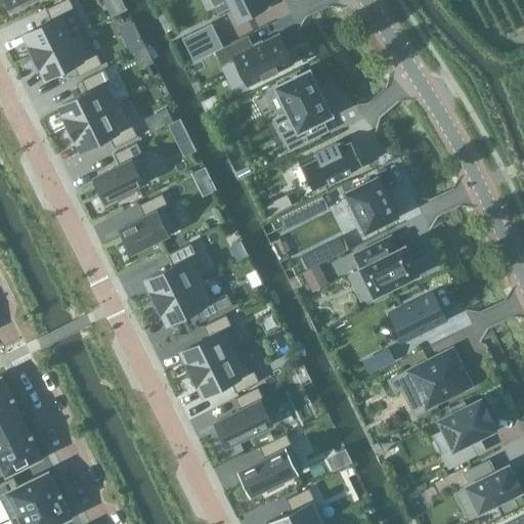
[(51,20),(24,35),(29,45),(28,46),(33,57),(72,38),(72,37),(61,16),(75,10),(70,0),(64,0),(46,9),(51,20)]
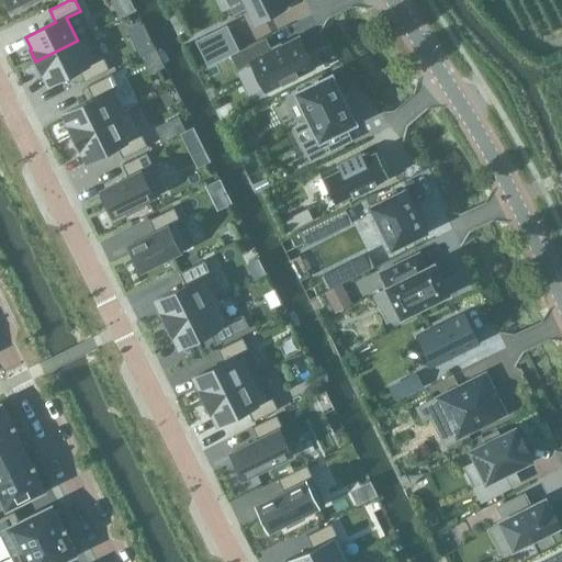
[(244,0),(248,8),(247,8),(248,9),(256,23),(287,9),(281,0),(244,0)]
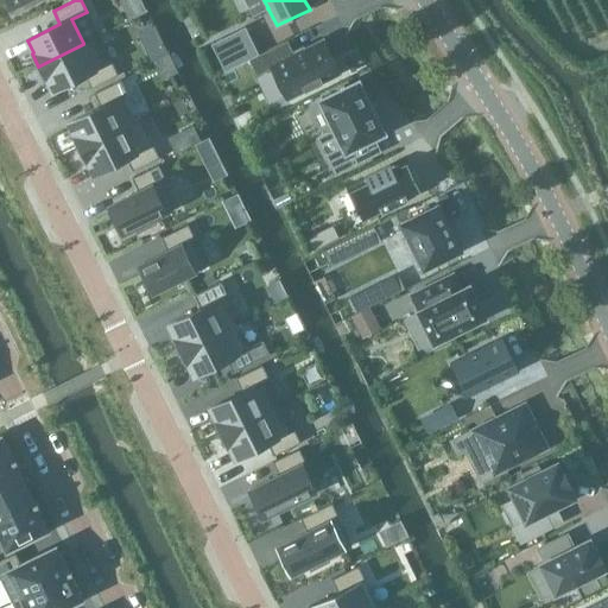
[(246,27),(211,44),(226,71),(259,55),(246,27)]
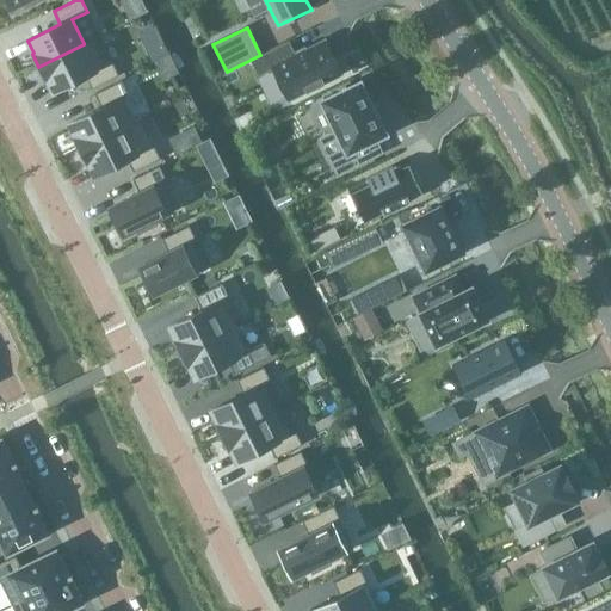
[(84,44),(38,67),(45,80),(47,80),(53,92),(86,75),(92,88),(119,75),(112,62),(106,65),(94,38),(84,43),(84,44)]
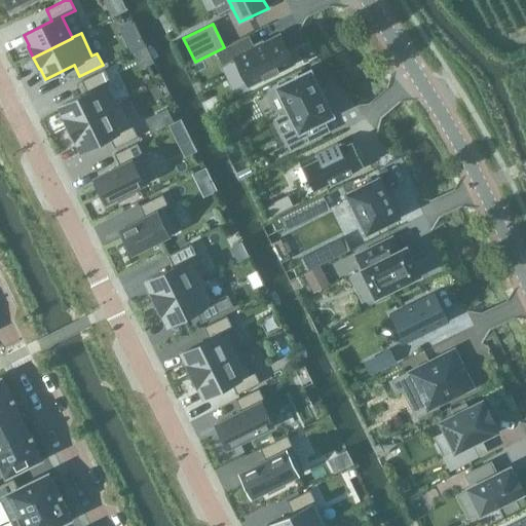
[(249,36),(216,51),(223,65),(235,59),(249,86),(264,78),(264,79),(278,72),(278,71),(294,64),(279,35),(263,43),(263,42),(256,46),(257,46),(254,47),(249,36)]
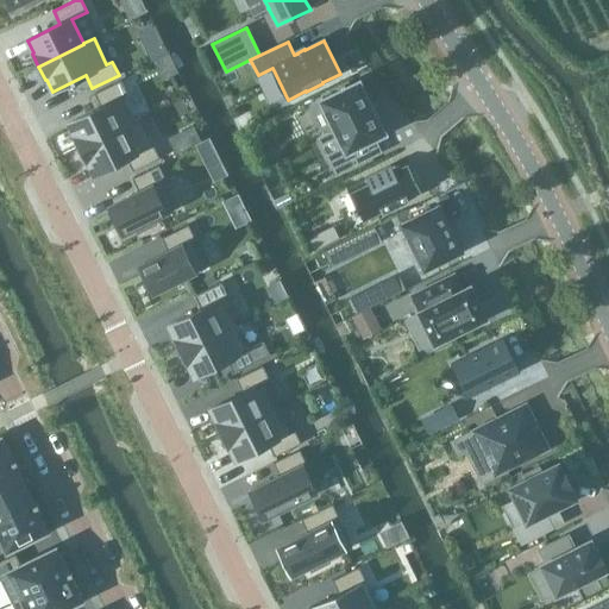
[(101,107),(68,124),(74,136),(74,137),(80,150),(136,123),(135,121),(123,98),(129,94),(121,81),(94,94),(101,107)]
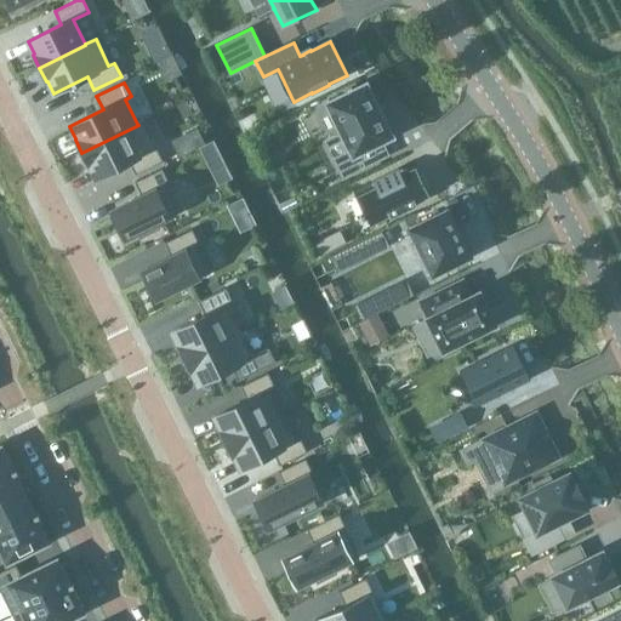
[(329,102),(326,103),(328,106),(342,132),(352,154),(336,163),(343,177),(388,155),(381,142),(389,137),(391,138),(392,137),(392,135),(391,135),(382,118),(383,118),(382,115),(381,115),(376,106),(377,106),(376,103),(368,86),(366,84),(364,85),(329,102)]
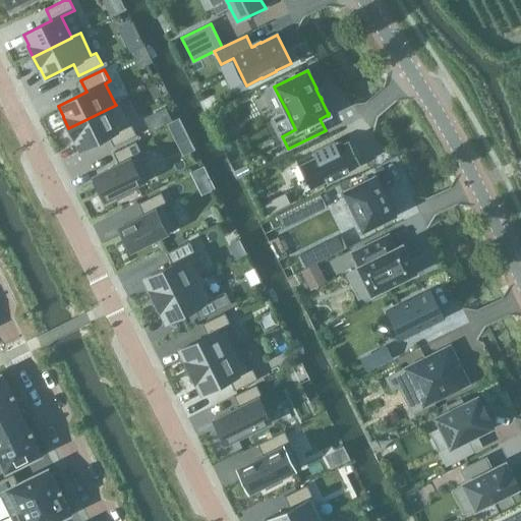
[(116,105),(68,128),(74,139),(80,150),(108,135),(114,147),(136,135),(131,124),(132,124),(121,101),(115,104),(116,105)]
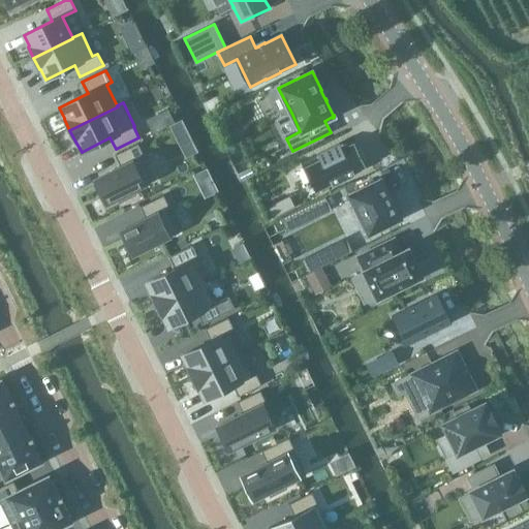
[(320,159),(303,167),(315,192),(333,184),(333,186),(355,175),(354,174),(367,167),(360,153),(354,144),(353,142),(352,143),(342,148),(340,144),(317,155),(320,159)]
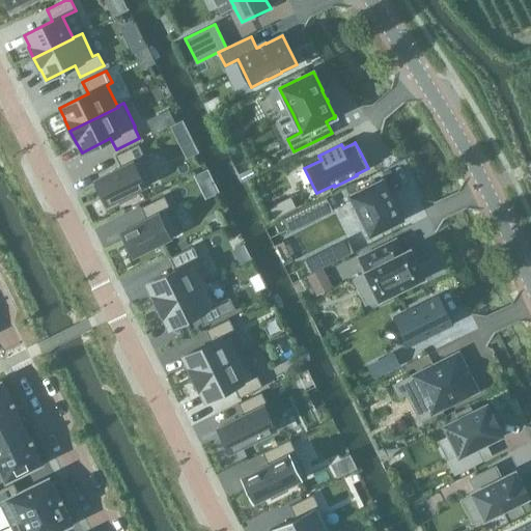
[(121,168),(95,180),(103,195),(108,204),(112,202),(118,199),(120,203),(136,196),(134,192),(154,182),(142,158),(144,157),(139,144),(115,157),(121,168)]
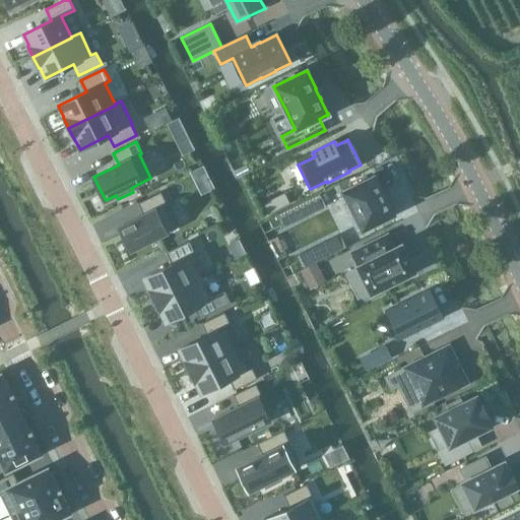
[(246,165),(235,171),(238,178),(250,173),(246,165)]
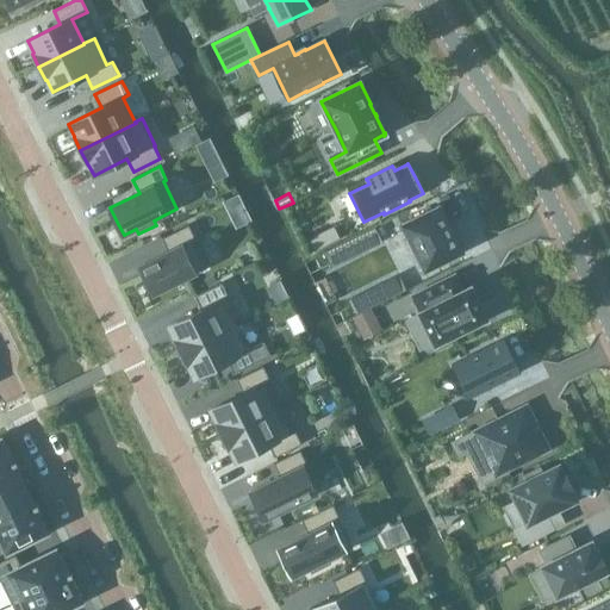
[(441,205),(402,224),(425,272),(464,253),(441,205)]
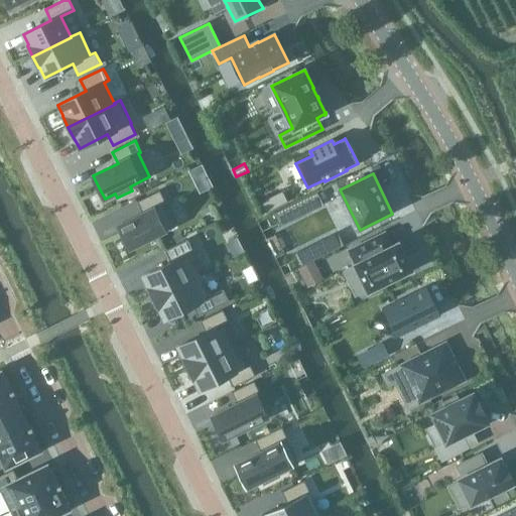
[(142,214),(118,226),(129,249),(174,227),(163,204),(165,203),(159,190),(137,203),(142,214)]
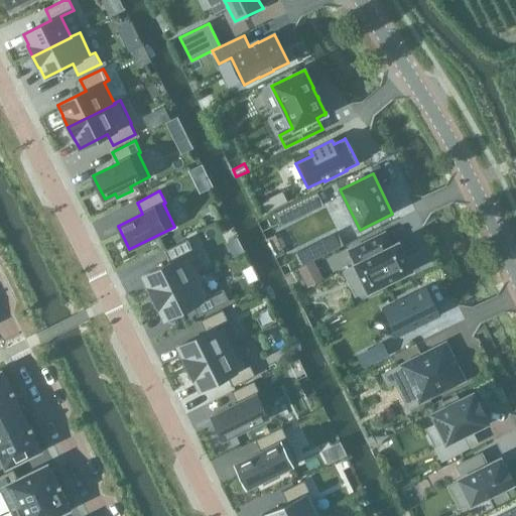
[(283,190),(261,202),(266,213),(288,202),(283,190)]
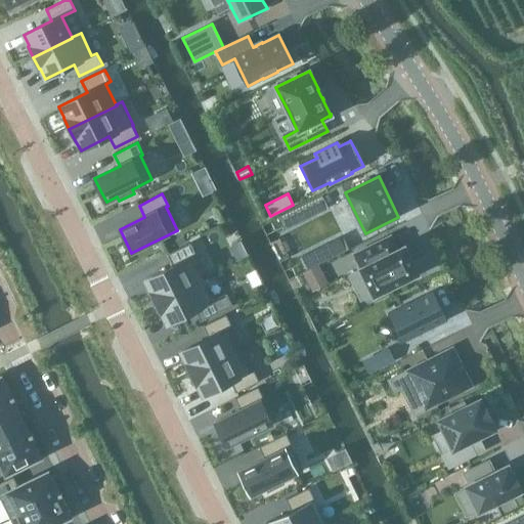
[(278,218),(285,230),(330,208),(322,195),(278,218)]
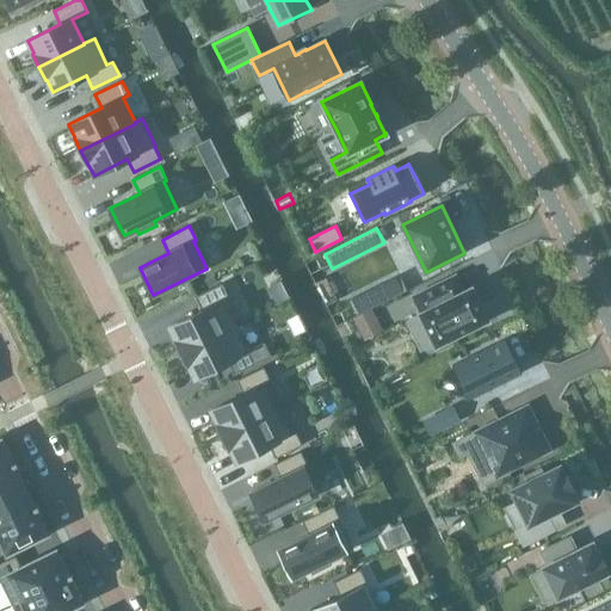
[(456,275),(413,296),(420,312),(418,313),(419,314),(419,315),(434,345),(434,346),(436,347),(437,346),(487,321),(488,321),(489,321),(488,319),(482,308),(483,308),(482,306),(480,301),(479,298),(473,288),(473,287),(470,287),(470,288),(463,290),(456,275)]
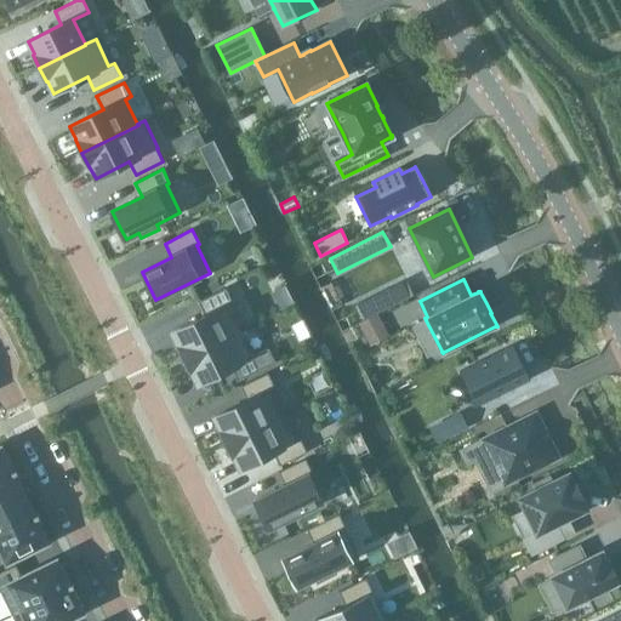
[(354,307),(362,322),(415,295),(406,280),(354,307)]
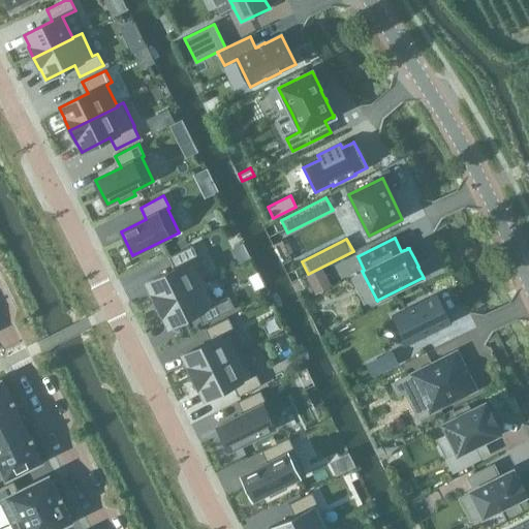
[(175,269),(147,283),(152,293),(151,294),(156,306),(205,282),(194,260),(198,257),(192,246),(169,257),(175,269)]
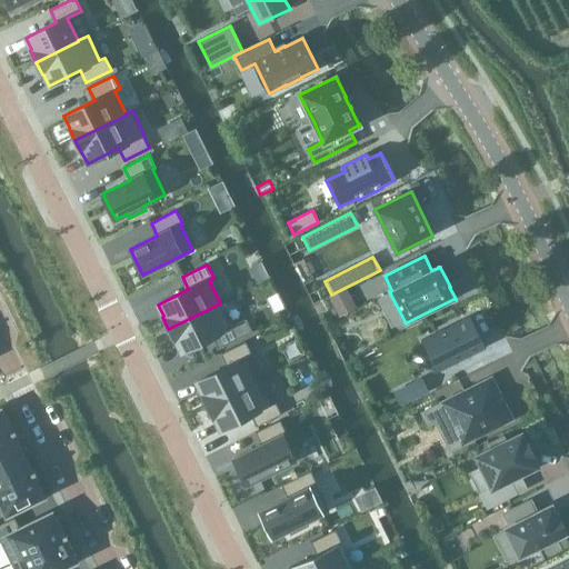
[(345,289),(331,296),(341,316),(352,310),(349,303),(351,301),(345,289)]
